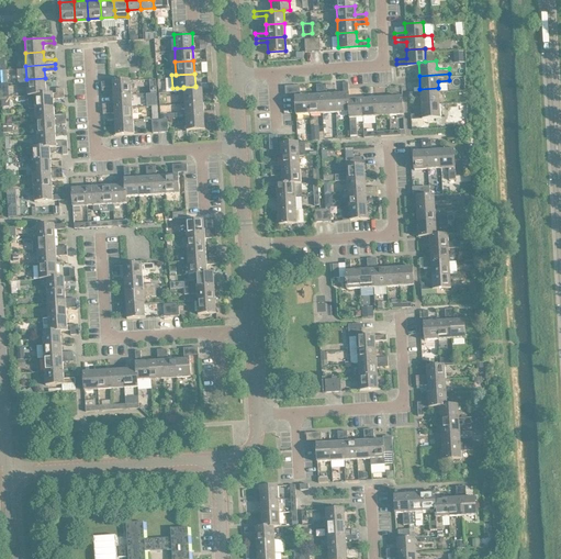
[(112,84),(112,92),(131,91),(130,77),(100,79),(101,85),(107,84),(112,84)]
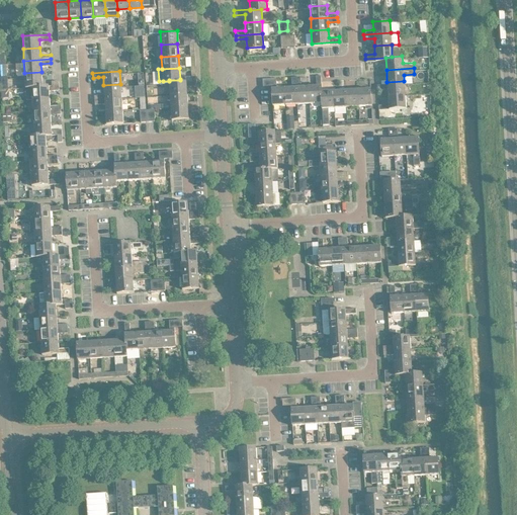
[(25,85),(31,85),(31,84),(41,84),(41,83),(41,72),(24,73),(25,85)]
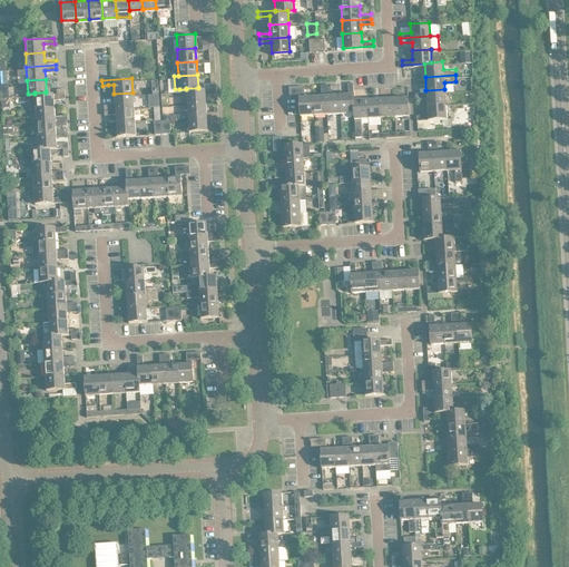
[(341,110),(353,110),(353,98),(352,80),(347,80),(347,91),(340,93),(341,110)]
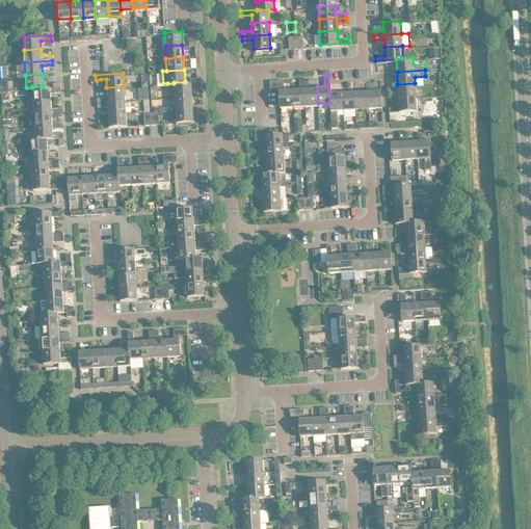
[(292,105),(304,104),(303,76),(298,77),(299,87),(291,87),(292,105)]
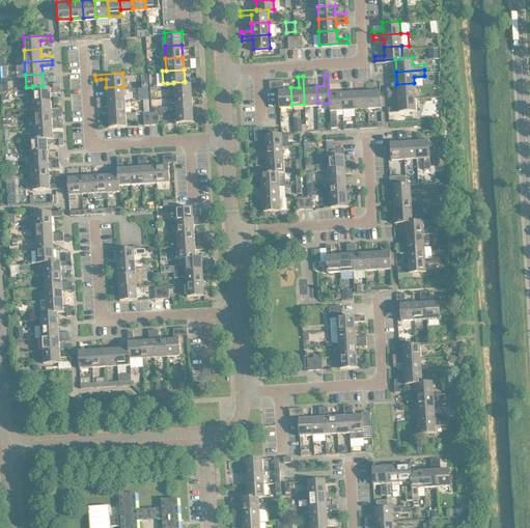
[(304,104),(317,103),(316,86),(308,86),(308,76),(303,76),(304,104)]
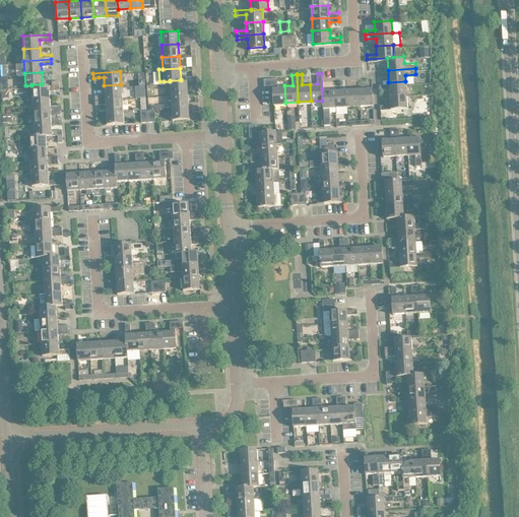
[(273,104),(285,103),(284,85),(277,86),(276,76),(263,76),(263,84),(272,83),(273,104)]
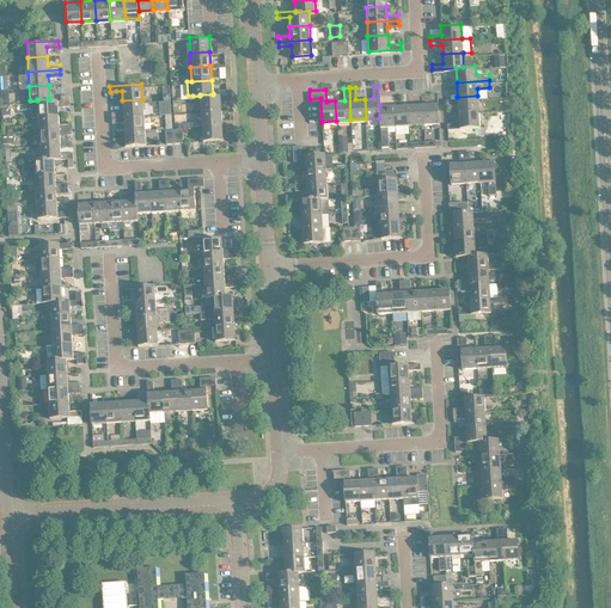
[(200,94),(200,96),(201,110),(220,109),(220,99),(232,98),(232,92),(226,93),(213,93),(213,94),(200,94)]
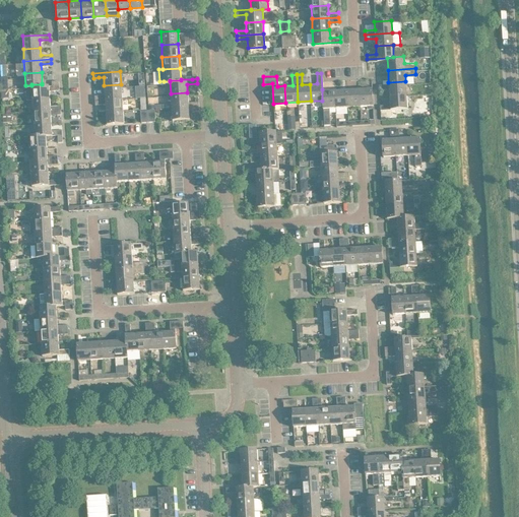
[(389,86),(389,94),(406,93),(405,81),(388,82),(378,82),(379,87),(389,86)]
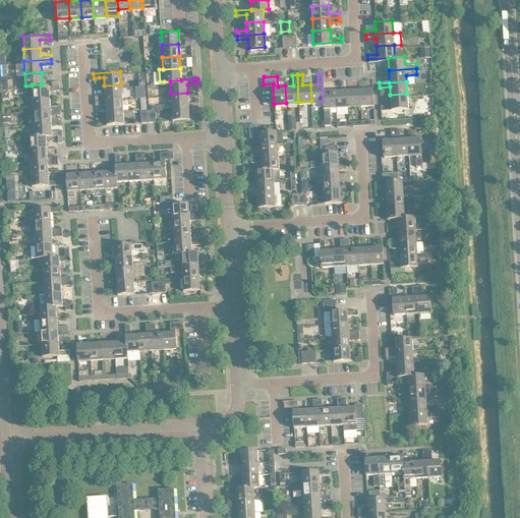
[(32,85),(32,98),(49,97),(49,89),(59,88),(59,83),(51,83),(42,83),(42,84),(32,84),(32,85)]
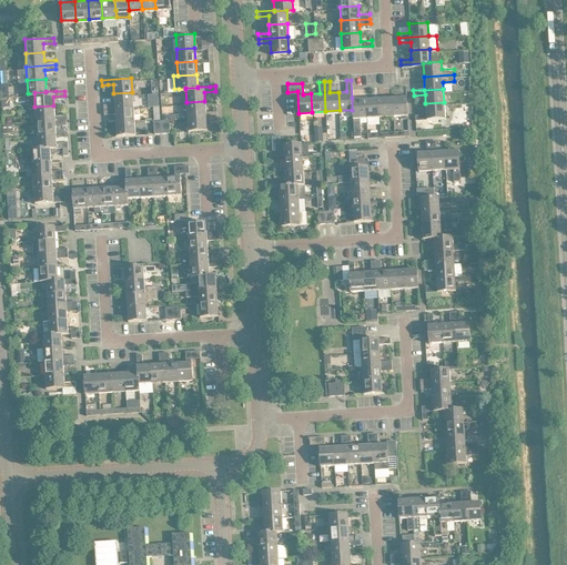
[(103,102),(103,107),(133,106),(132,92),(113,93),(114,101),(103,102)]
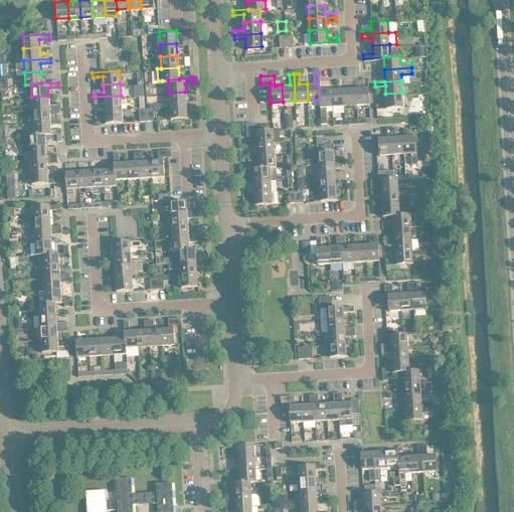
[(367,86),(355,87),(356,104),(368,103),(367,86)]
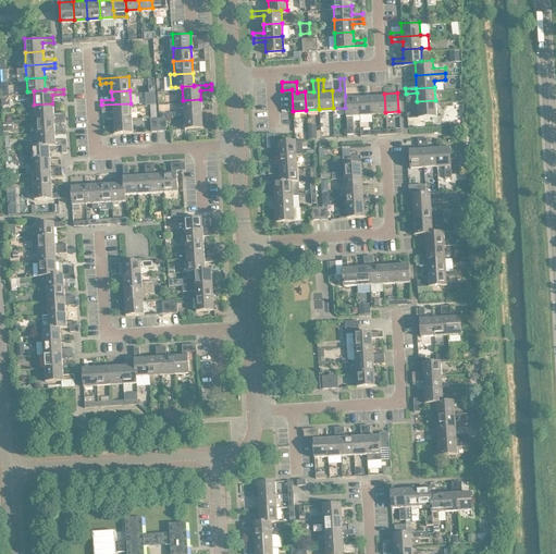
[(384,94),(371,95),(372,112),(385,112),(384,94)]
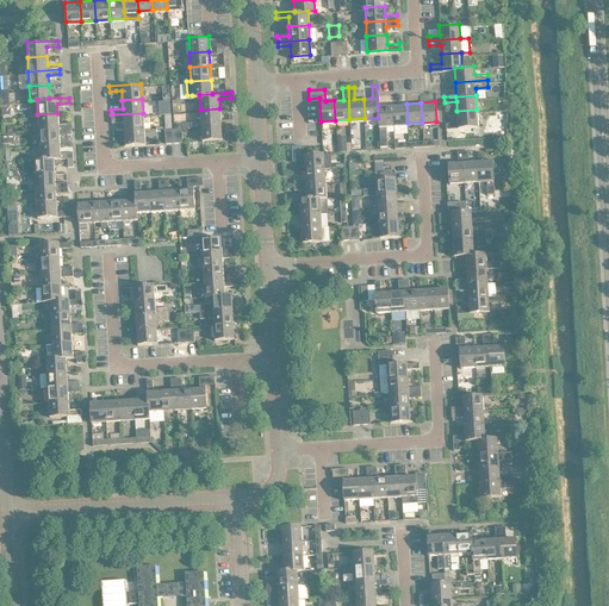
[(378,118),(379,138),(386,137),(385,124),(393,124),(392,104),(378,105),(378,118)]
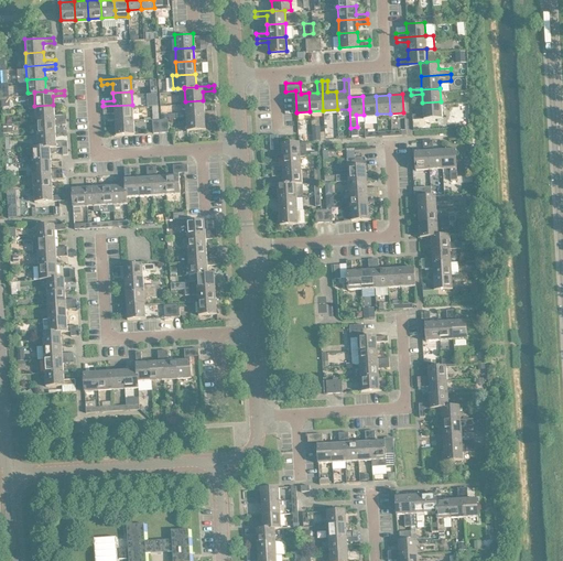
[(376,96),(363,96),(364,115),(377,114),(376,96)]
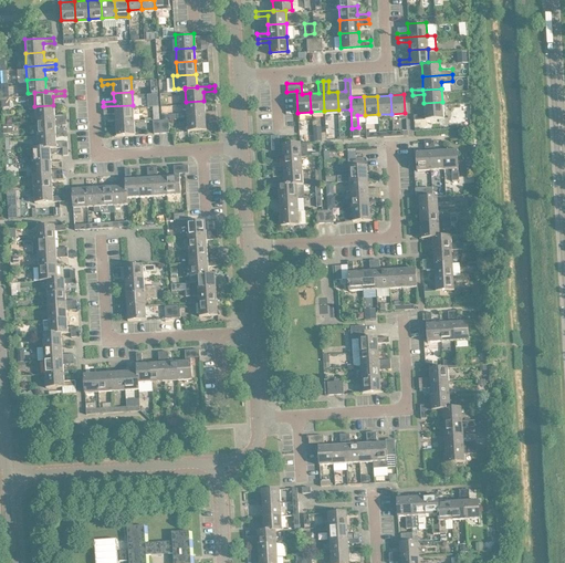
[(186,102),(186,115),(216,113),(216,107),(205,108),(203,101),(186,102)]
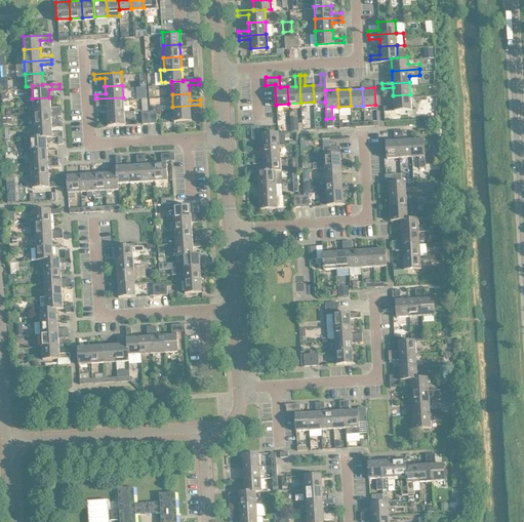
[(410,94),(393,95),(394,104),(384,104),(384,109),(410,107),(410,94)]
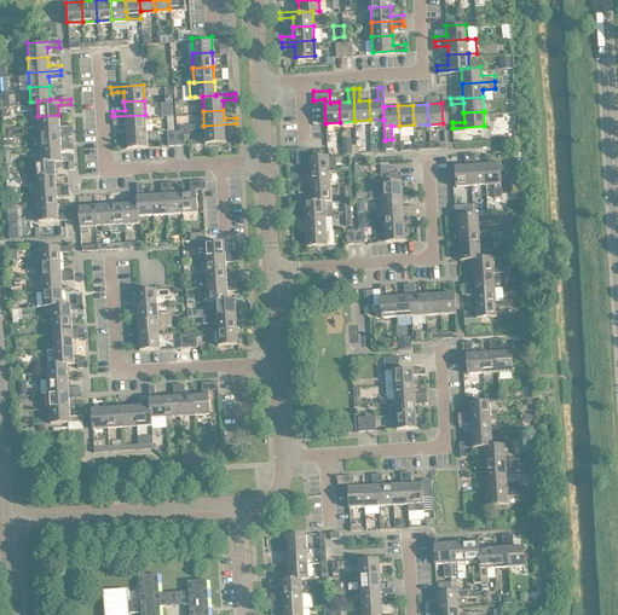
[(38,116),(39,131),(71,128),(71,123),(59,123),(58,115),(38,116)]
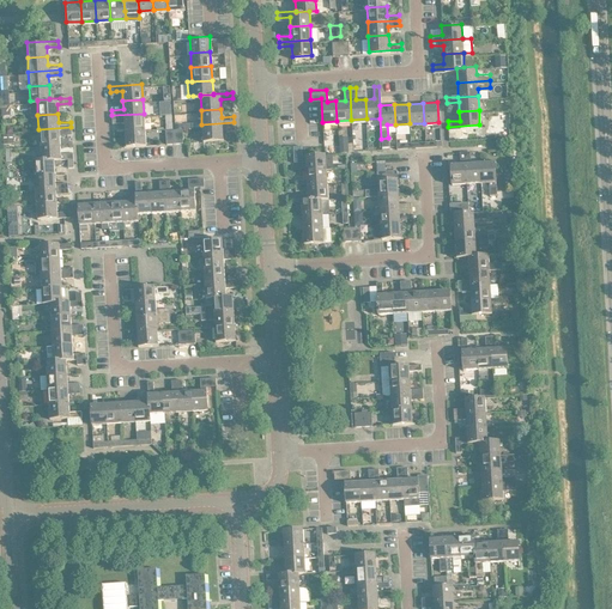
[(123,120),(125,129),(144,128),(144,114),(111,115),(111,121),(123,120)]
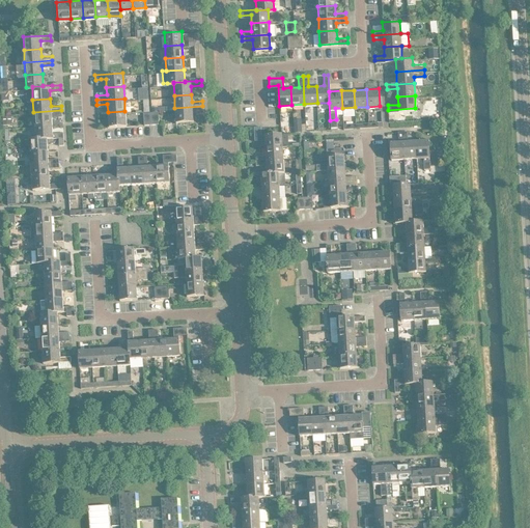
[(202,106),(174,108),(175,120),(193,119),(192,111),(203,110),(202,106)]
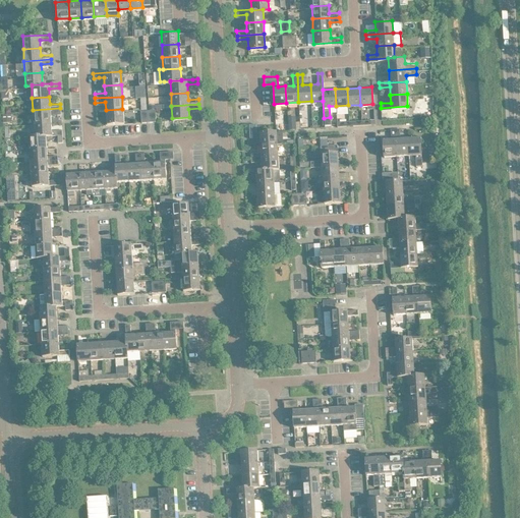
[(33,110),(34,122),(51,121),(50,113),(60,112),(60,108),(33,110)]
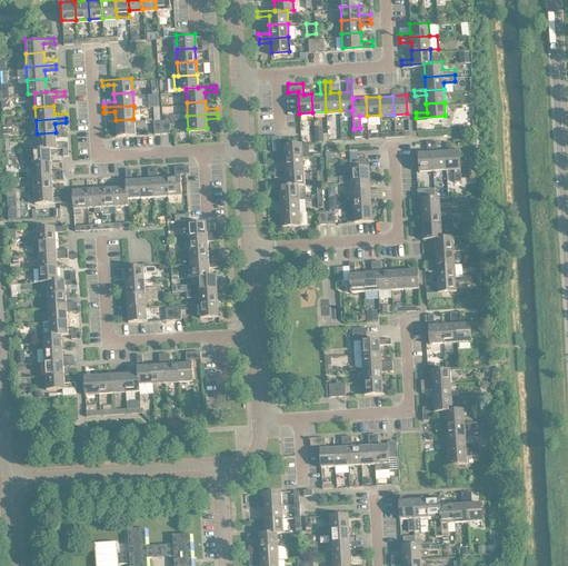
[(133,119),(116,120),(117,133),(135,132),(133,119)]
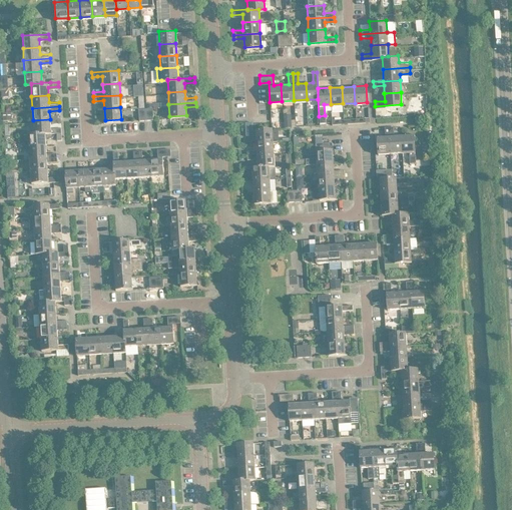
[(11,110),(2,110),(2,118),(11,118),(11,110)]
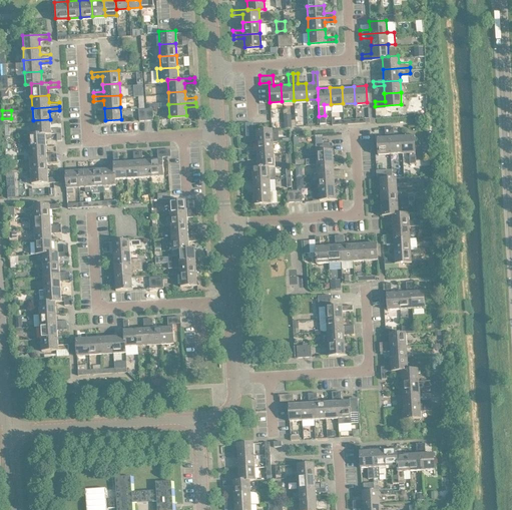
[(290,112),(283,112),(284,125),(290,125),(291,125),(290,112)]
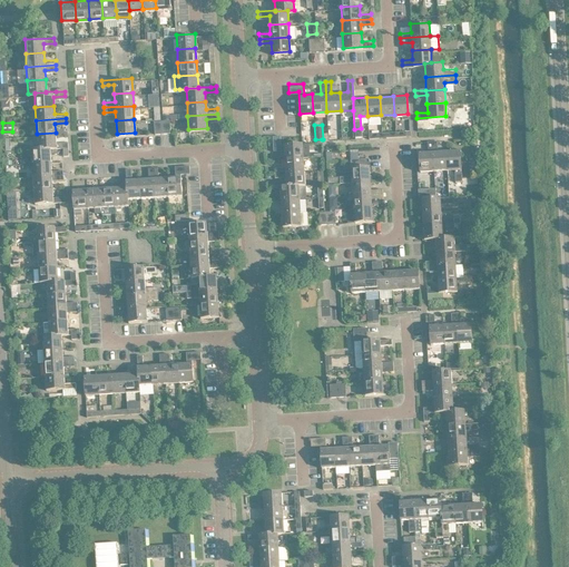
[(37,134),(38,146),(38,147),(49,146),(57,146),(62,146),(68,145),(67,139),(56,140),(56,133),(37,134)]
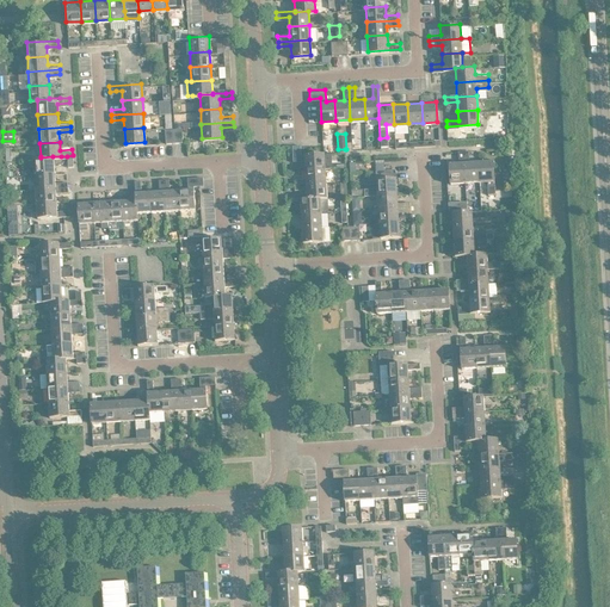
[(305,159),(305,167),(325,166),(324,152),(300,153),(300,142),(291,143),(293,159),(305,159)]
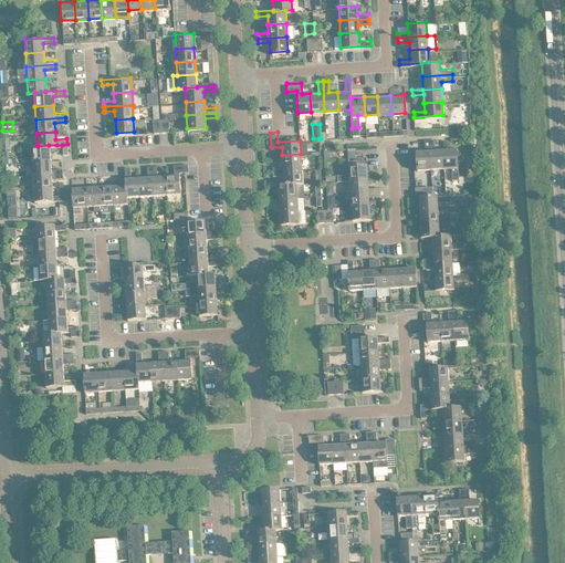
[(416,168),(430,167),(428,137),(424,138),(425,149),(415,149),(416,168)]
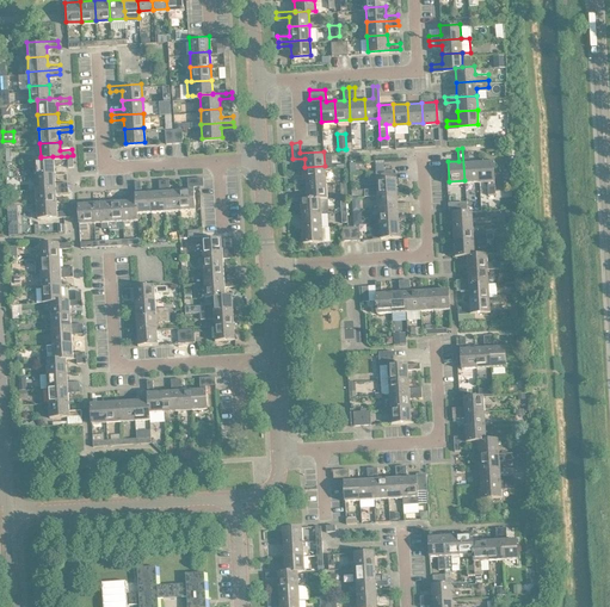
[(464,180),(479,179),(478,160),(468,160),(468,148),(462,148),(464,180)]
